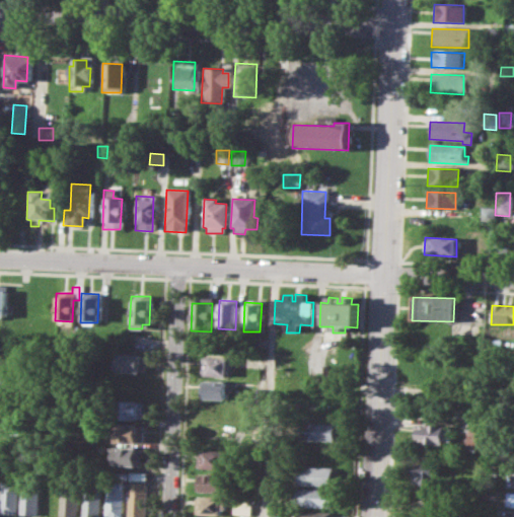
[(116,355),(143,356),(142,374),(115,373),(116,355)]
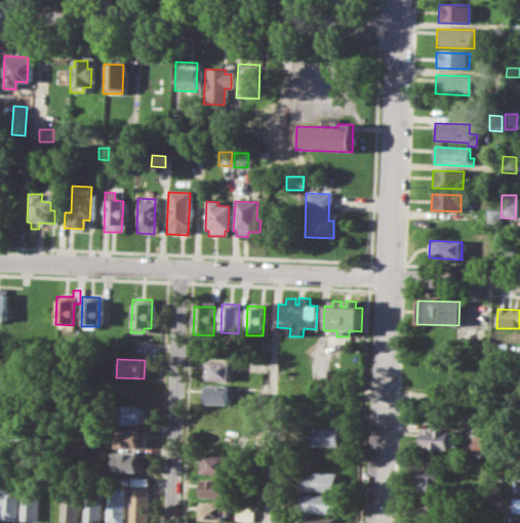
[(202,362),(233,364),(233,377),(228,377),(228,383),(201,381),(202,362)]
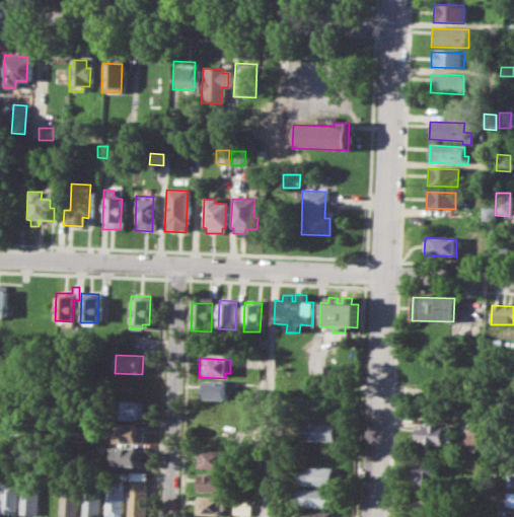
[(419,361),(453,363),(452,380),(419,379),(419,361)]
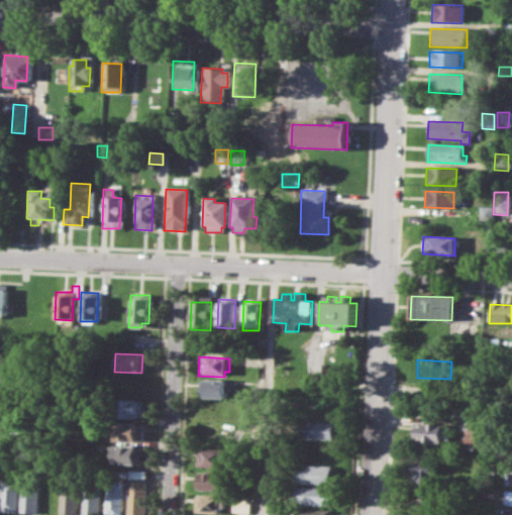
[(198,381),(228,382),(228,393),(224,393),(224,398),(198,397),(198,381)]
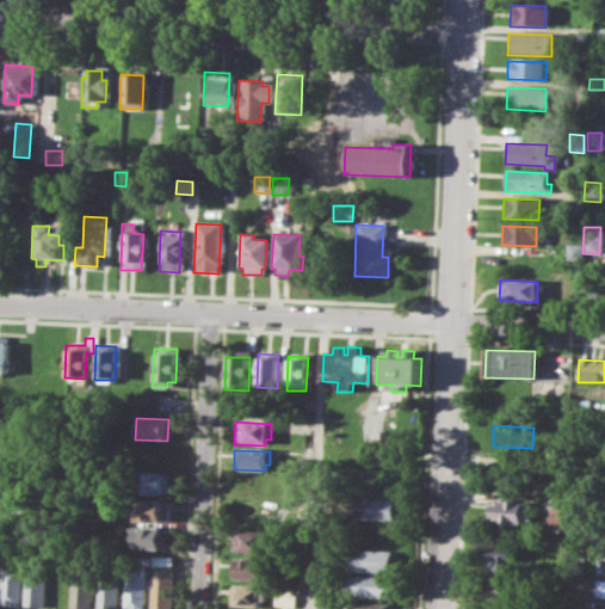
[(131,473),(165,474),(164,497),(130,494),(131,473)]
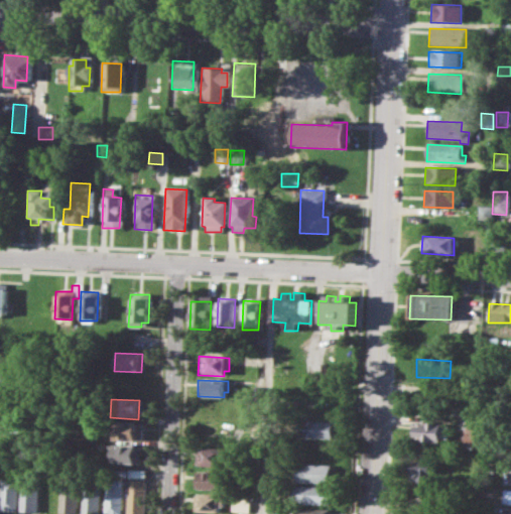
[(303,421),(334,421),(333,438),(302,437),(303,421)]
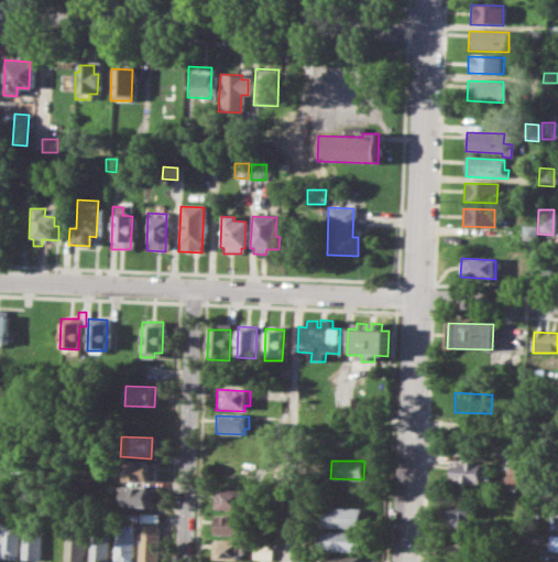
[(119,462),(151,463),(150,483),(118,482),(119,462)]
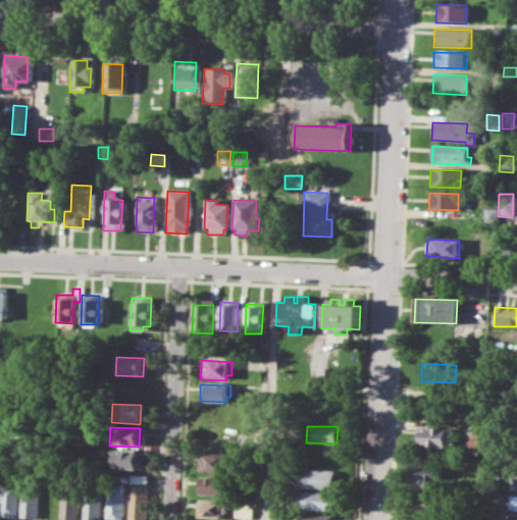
[(415,427),(447,428),(447,432),(454,432),(454,445),(445,445),(445,449),(414,448),(415,427)]
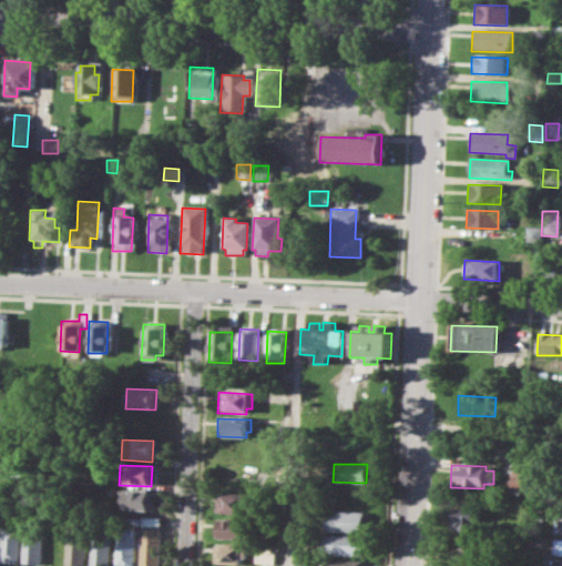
[(119,491),(152,492),(151,513),(122,512),(122,503),(119,503),(119,491)]
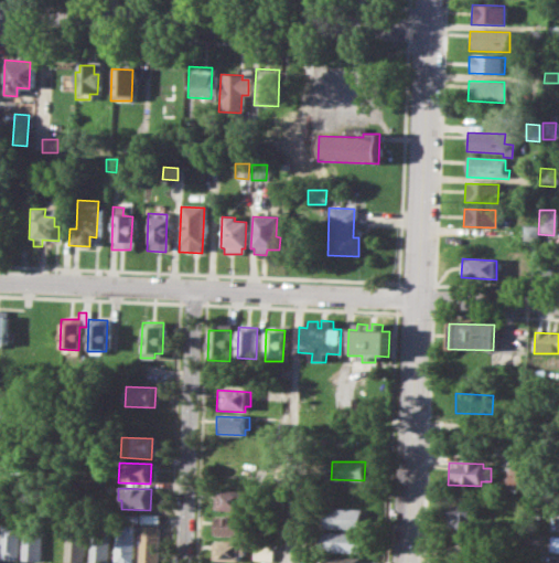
[(214,494),(247,495),(247,512),(213,511),(214,494)]
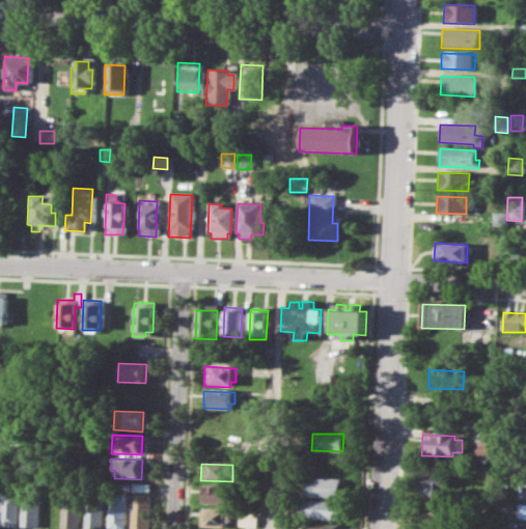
[(421,475),(449,476),(449,496),(421,495),(421,475)]
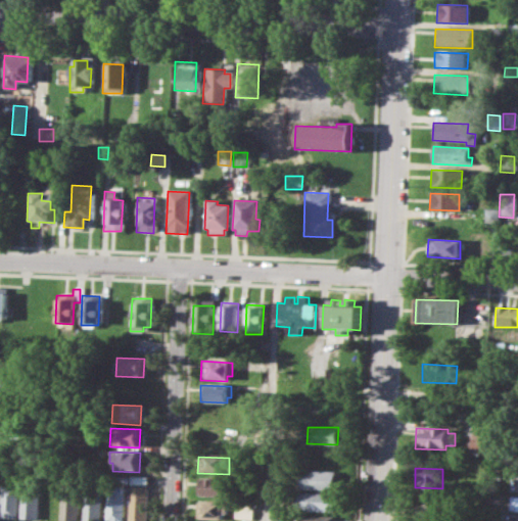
[(298,470),(335,471),(334,490),(298,490),(298,470)]
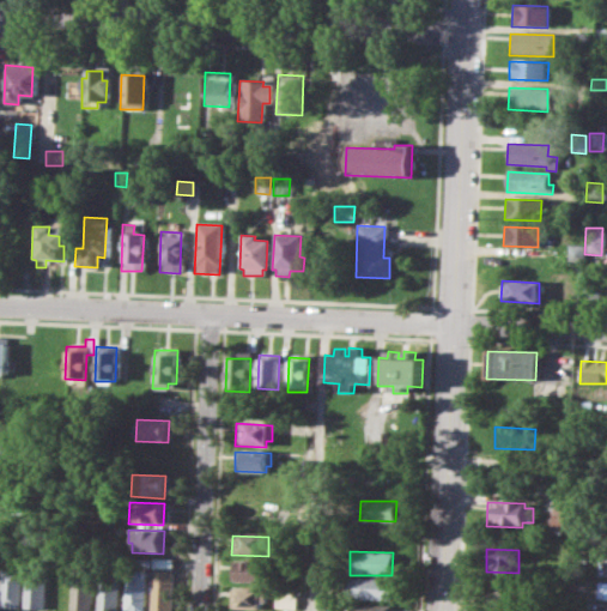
[(231,562),(271,563),(271,576),(261,576),(261,584),(231,582),(231,562)]
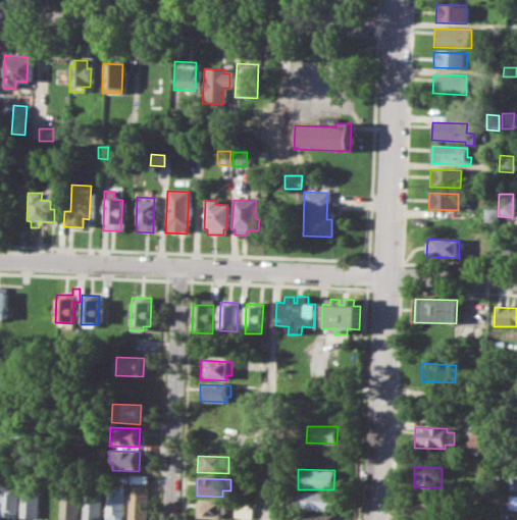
[(0,485),(4,485),(4,481),(11,482),(11,485),(15,485),(14,519),(0,518),(0,485)]
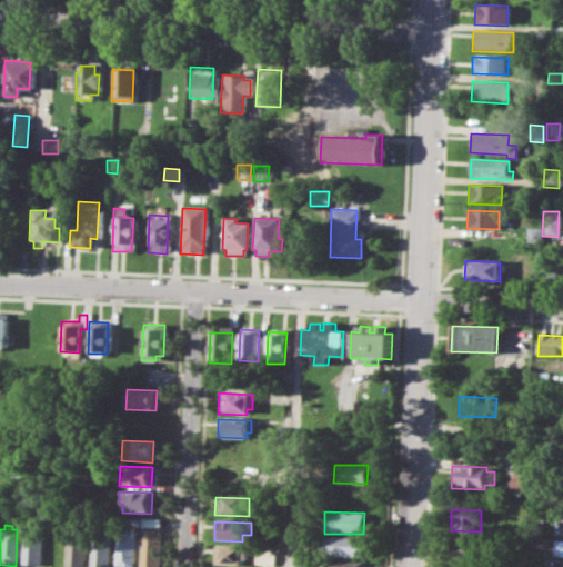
[(42,527),(60,527),(59,566),(41,566),(42,527)]
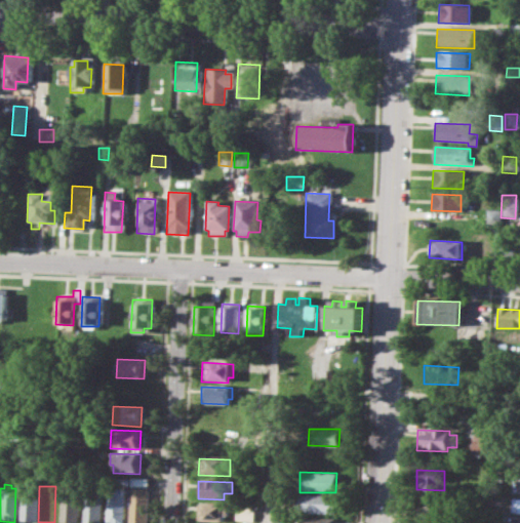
[(106,487),(121,488),(120,522),(104,522),(106,487)]
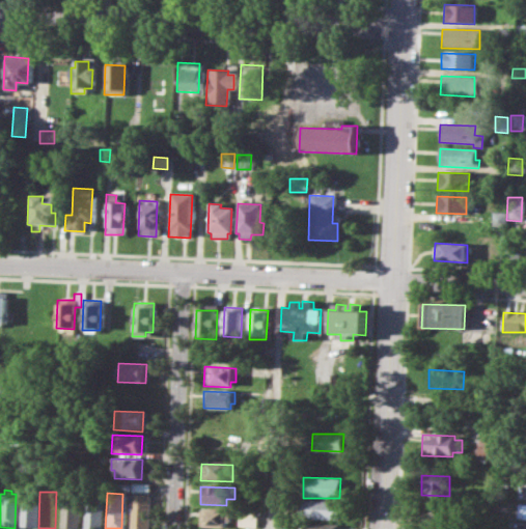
[(18,494),(35,494),(34,528),(18,527),(18,494)]
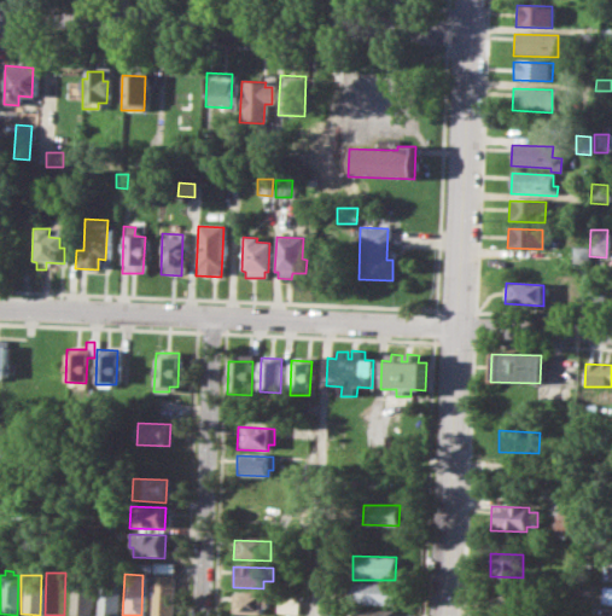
[(150,615),(151,576),(170,577),(170,594),(176,594),(175,605),(169,605),(169,615),(150,615)]
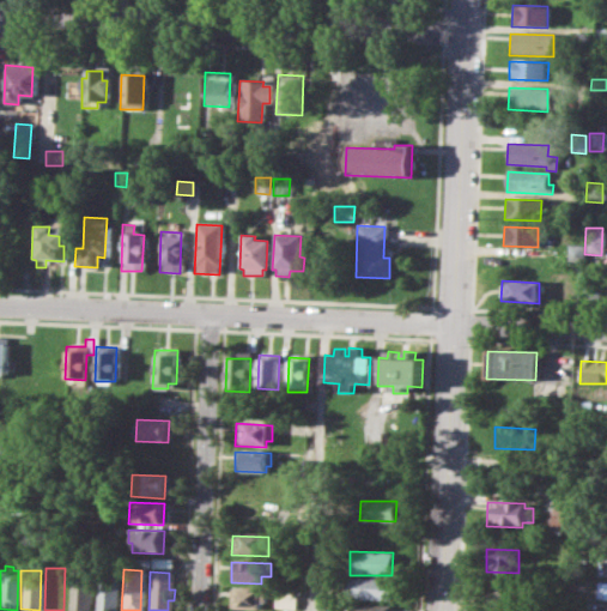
[(68,573),(89,574),(87,610),(67,610),(68,573)]
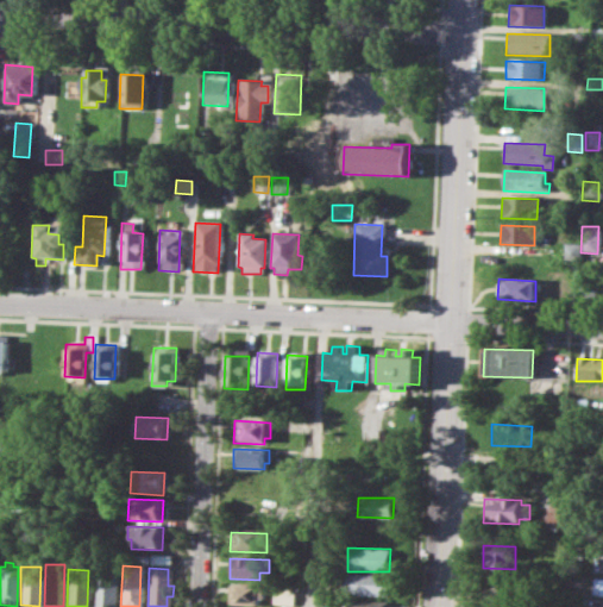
[(94,571),(114,571),(113,606),(94,606),(94,571)]
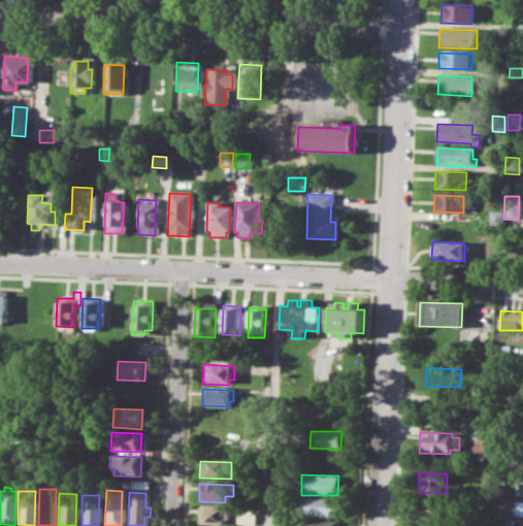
[(302,498),(337,499),(336,518),(302,517),(302,498)]
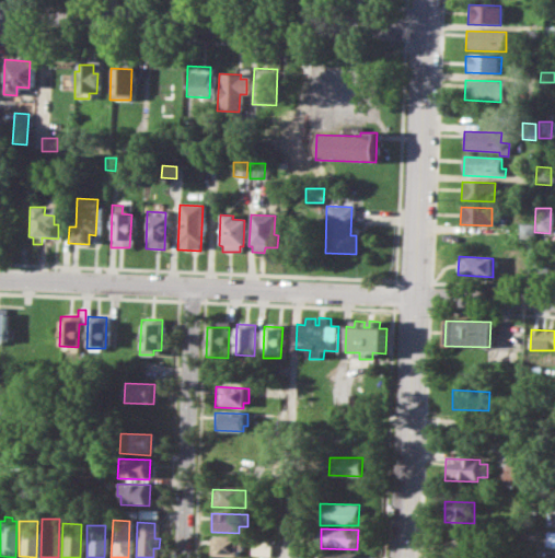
[(210,538),(243,539),(242,551),(236,551),(236,557),(210,556),(210,538)]
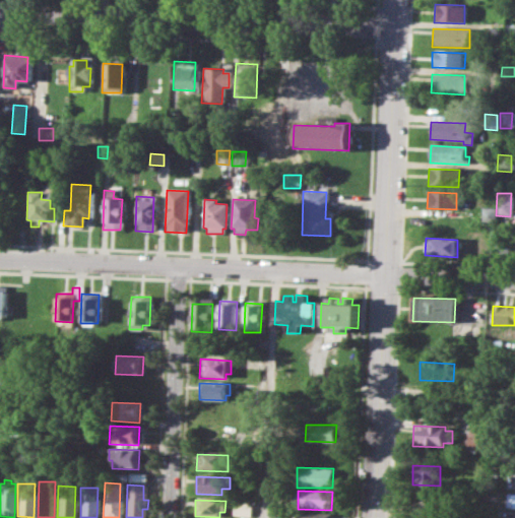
[(250,505),(232,504),(232,517),(249,517),(250,505)]
